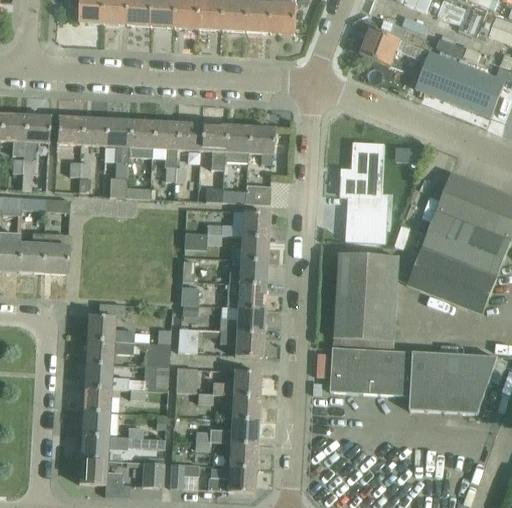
[(81,0),(80,22),(105,24),(106,0),(81,0)]
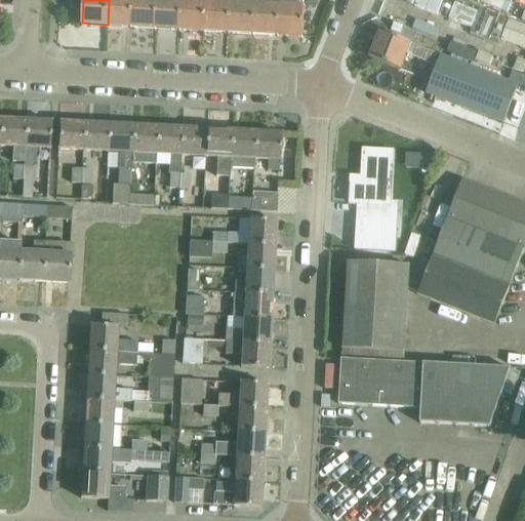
[(109,0),(108,25),(132,26),(133,0),(109,0)]
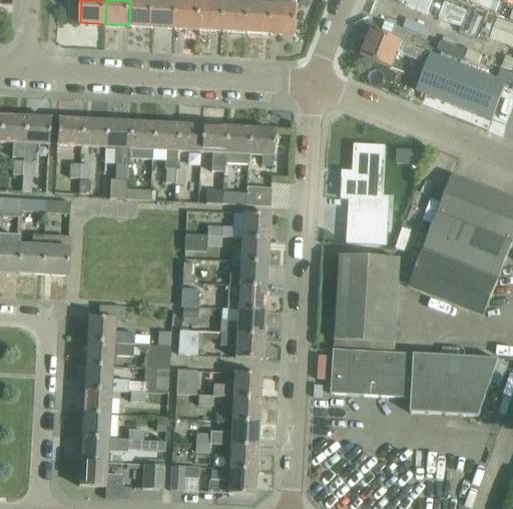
[(130,0),(129,25),(153,26),(154,0),(130,0)]
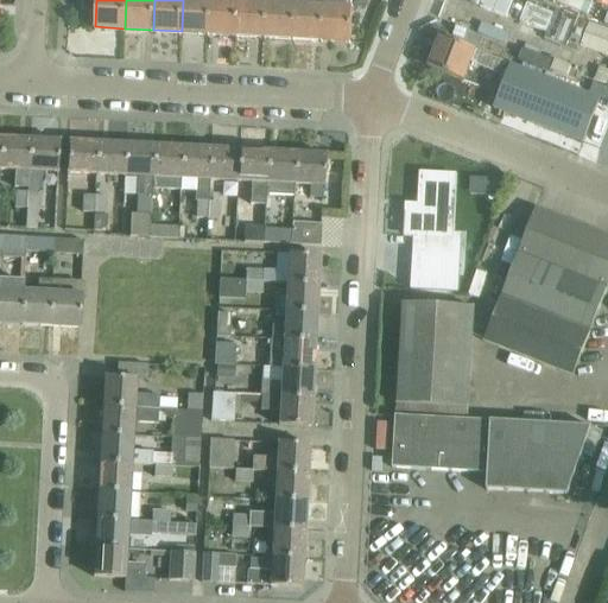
[(183,0),(182,31),(209,33),(211,0),(183,0)]
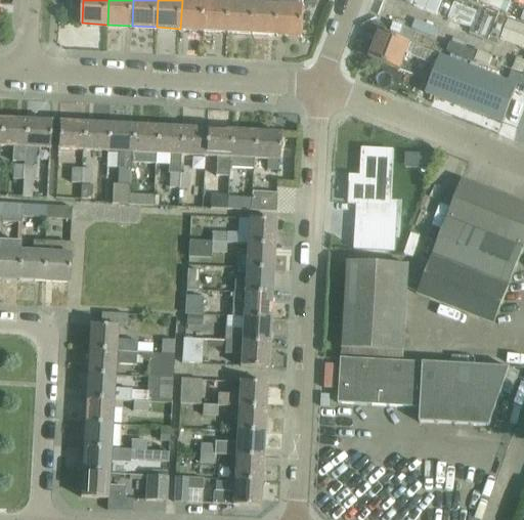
[(182,0),(180,29),(205,30),(207,0),(182,0)]
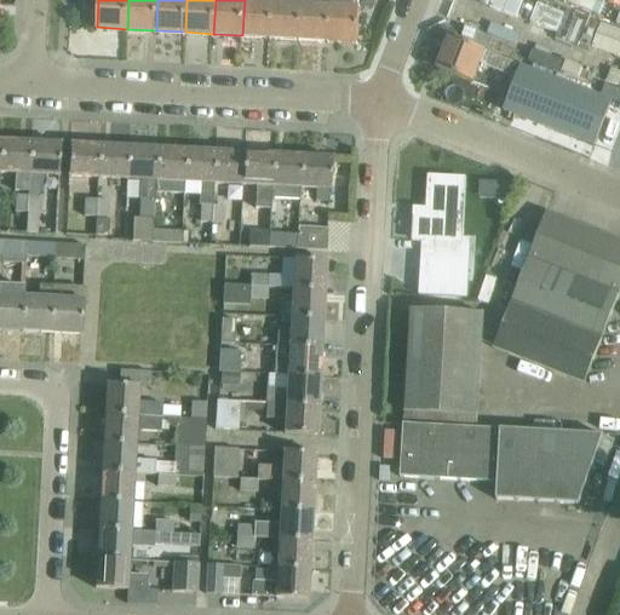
[(242,35),(271,36),(274,0),(245,0),(242,35)]
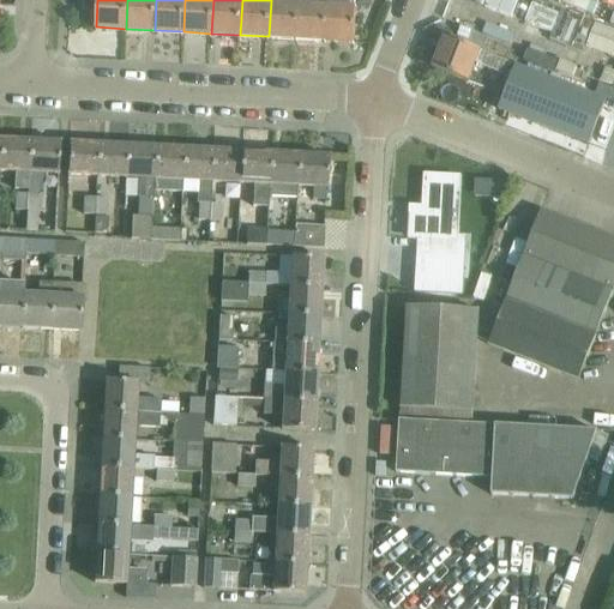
[(271,0),(269,36),(296,37),(298,0),(271,0)]
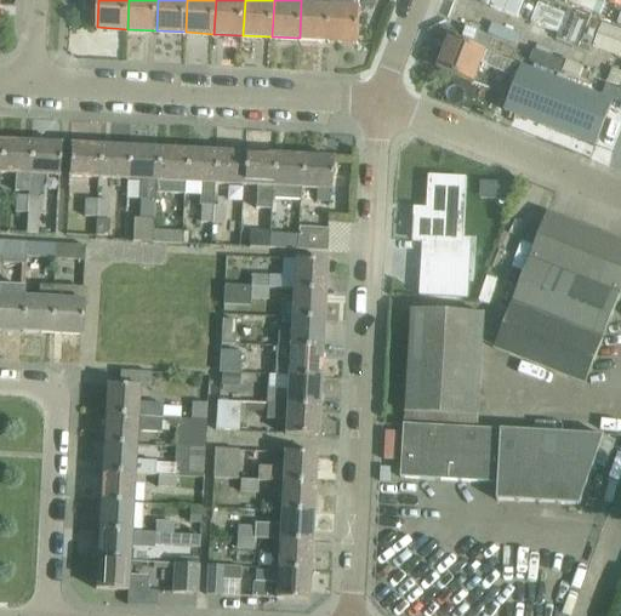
[(300,38),(329,40),(331,0),(318,0),(318,1),(301,0),(300,38)]
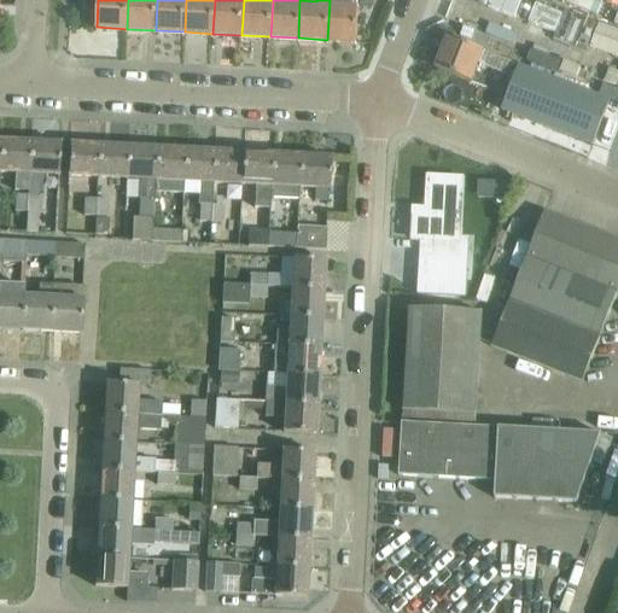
[(330,0),(327,40),(356,41),(357,0),(330,0)]
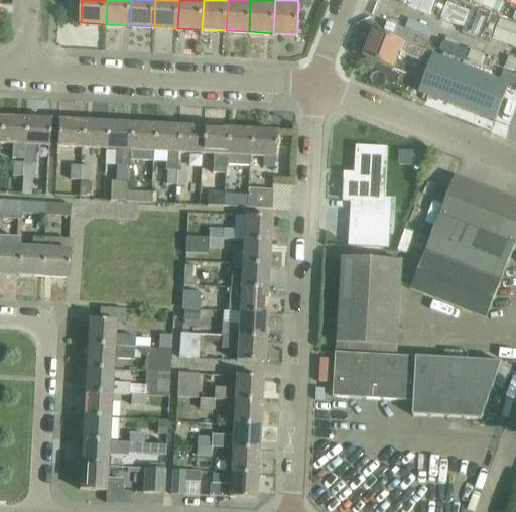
[(407,2),(432,12),(429,19),(438,22),(440,15),(464,24),(471,9),(447,0),(394,0),(384,26),(396,31),(407,2)]
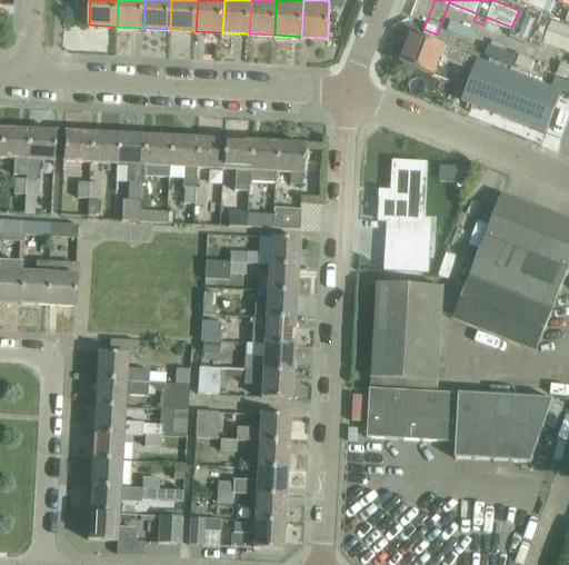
[(525,6),(516,39),(541,46),(550,12),(525,6)]
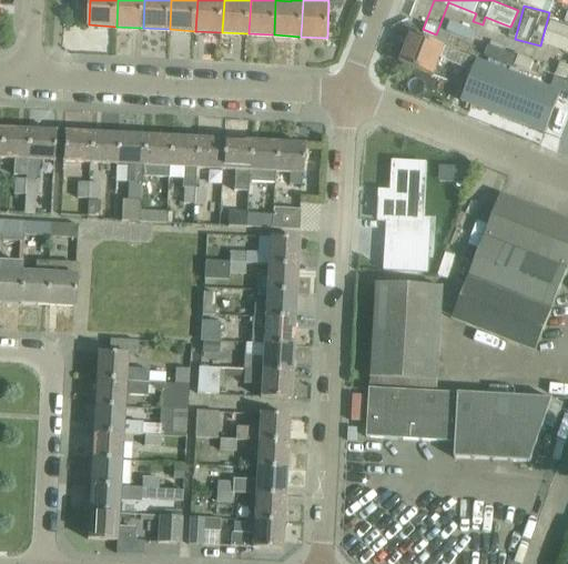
[(476,47),(484,27),(450,13),(443,33),(476,47)]
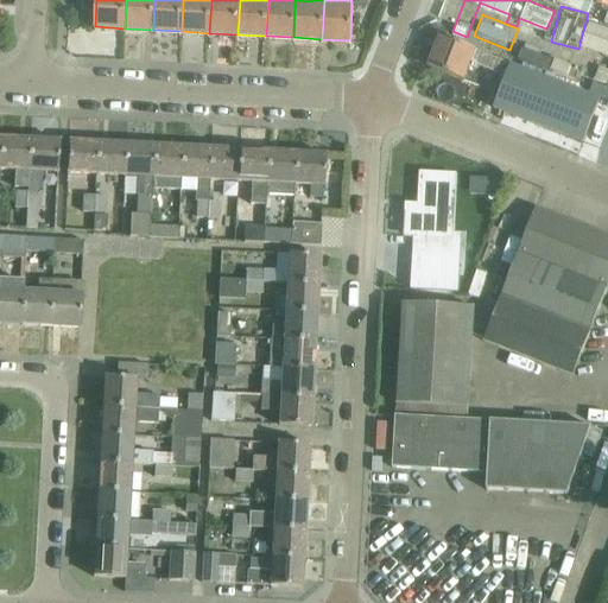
[(512,61),(442,33),(430,64),(464,78),(470,63),(477,65),(479,63),(501,71),(502,70),(507,73),(512,61)]
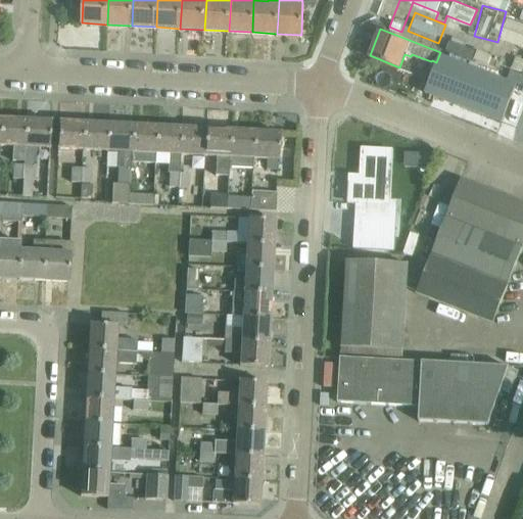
[(425,91),(501,121),(516,82),(440,52),(436,62),(432,60),(431,61),(429,67),(434,69),(425,91)]
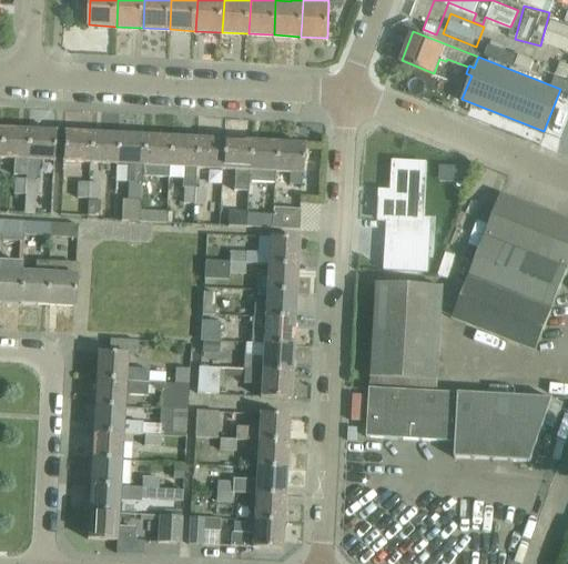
[(14,171),(26,171),(29,128),(1,127),(0,148),(0,155),(14,157),(14,171)]
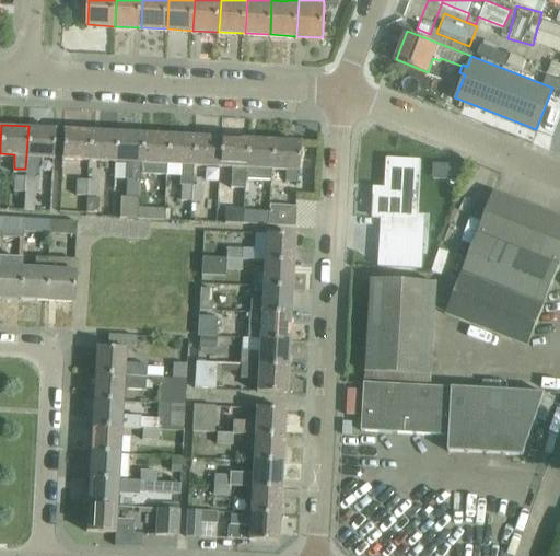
[(25,174),(24,189),(24,207),(34,207),(36,175),(38,170),(39,155),(53,155),(54,127),(28,126),(25,169),(25,174)]
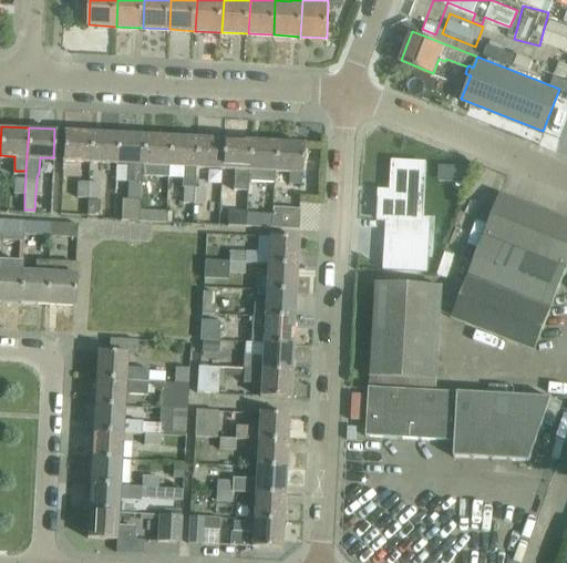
[(64,129),(62,157),(90,160),(91,131),(64,129)]
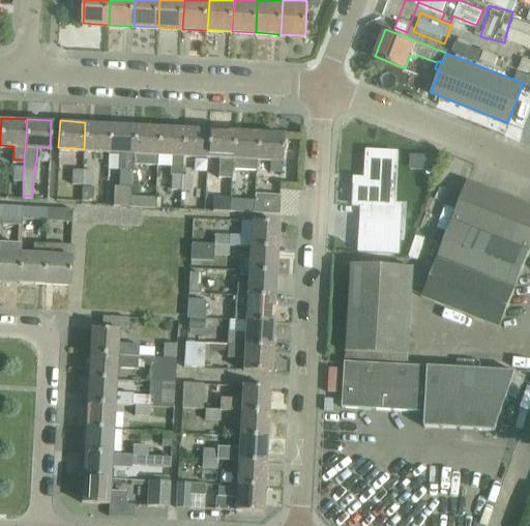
[(85,122),(84,149),(109,150),(111,123),(85,122)]
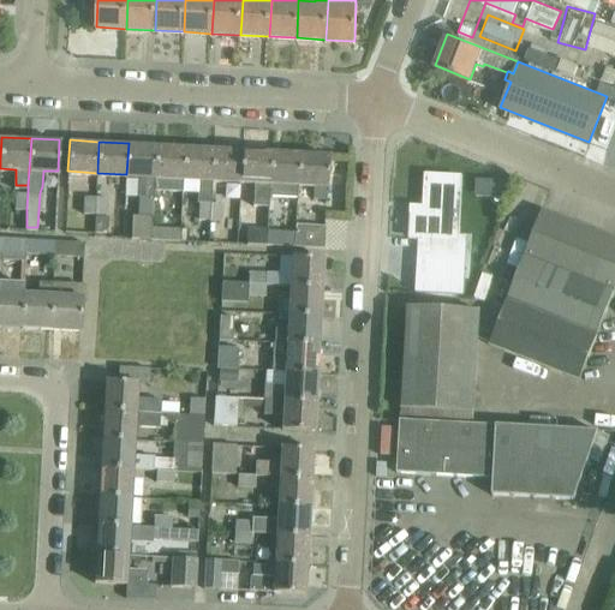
[(129,143),(126,174),(141,175),(139,193),(138,213),(132,213),(131,235),(151,237),(153,225),(154,195),(154,186),(156,144),(129,143)]
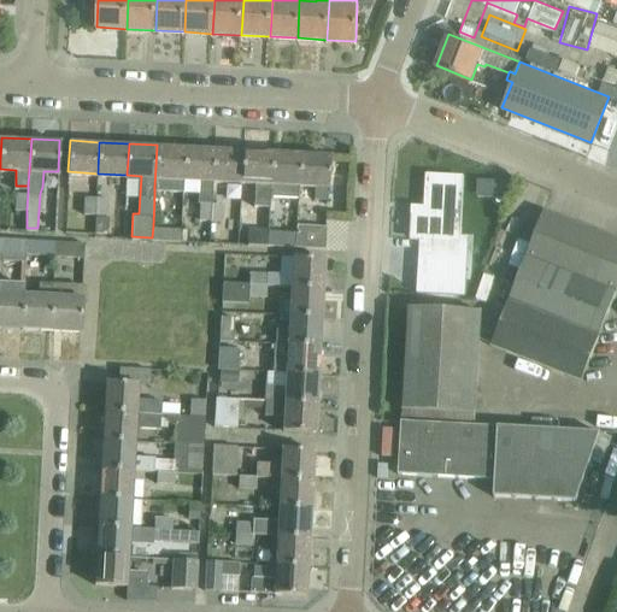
[(157,145),(154,187),(183,189),(183,177),(186,146),(157,145)]
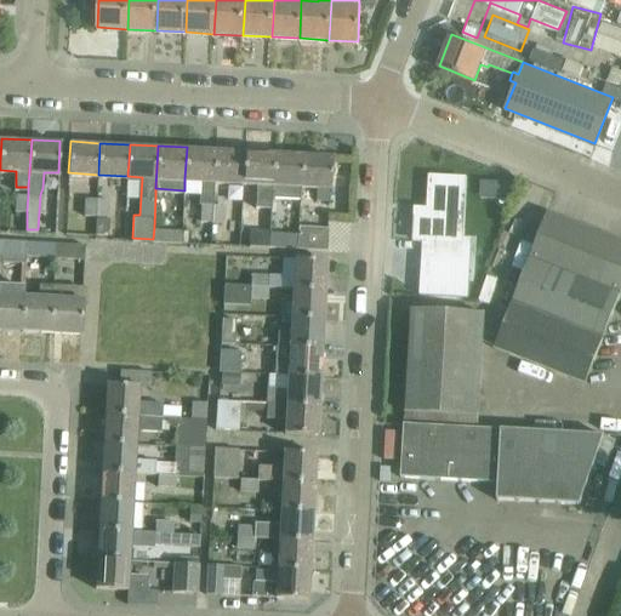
[(187,147),(184,178),(200,180),(200,193),(199,201),(200,203),(200,218),(212,220),(214,203),(214,194),(214,181),(216,149),(187,147)]
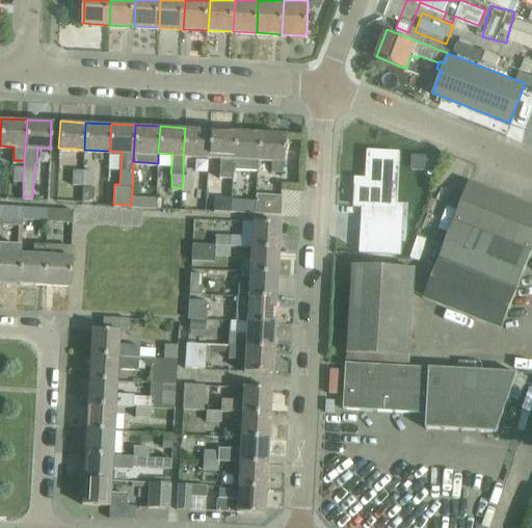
[(185,128),(183,155),(208,156),(209,129),(185,128)]
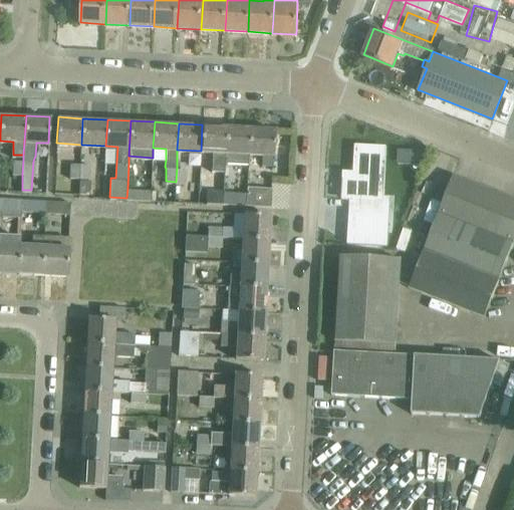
[(202,124),(201,151),(213,152),(212,170),(225,170),(225,162),(227,125),(202,124)]
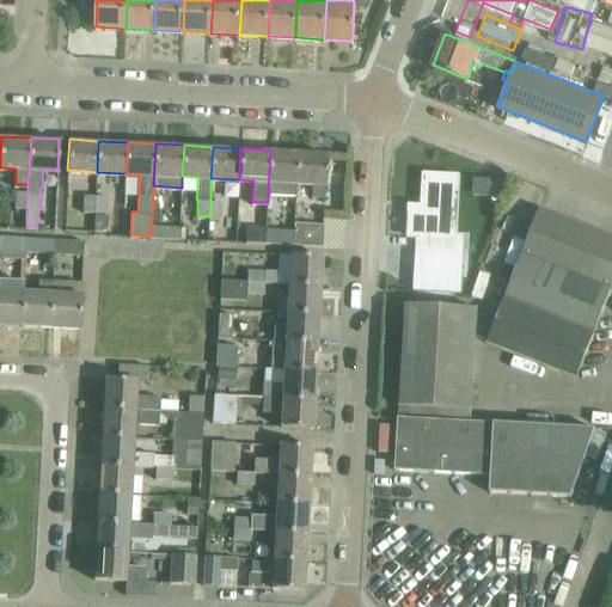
[(270,149),(268,192),(295,194),(297,183),(298,151),(270,149)]
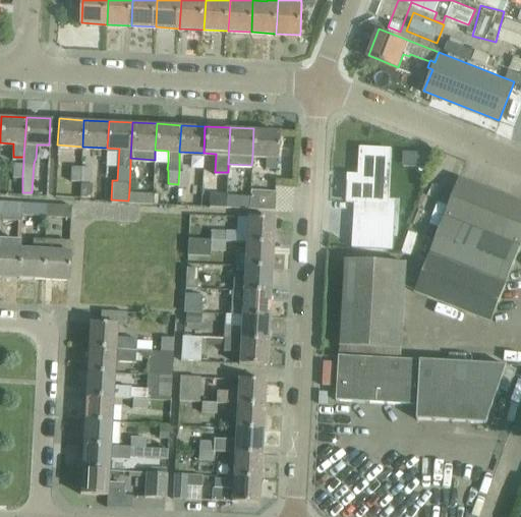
[(253,128),(252,156),(266,156),(266,167),(276,167),(278,130),(253,128)]
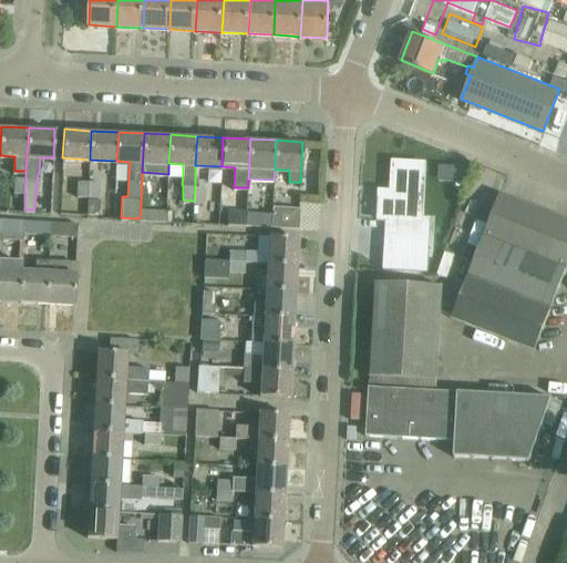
[(387,233),(429,235),(429,221),(412,219),(414,180),(423,181),(424,163),(393,161),(392,191),(380,190),(379,217),(388,217),(387,233)]
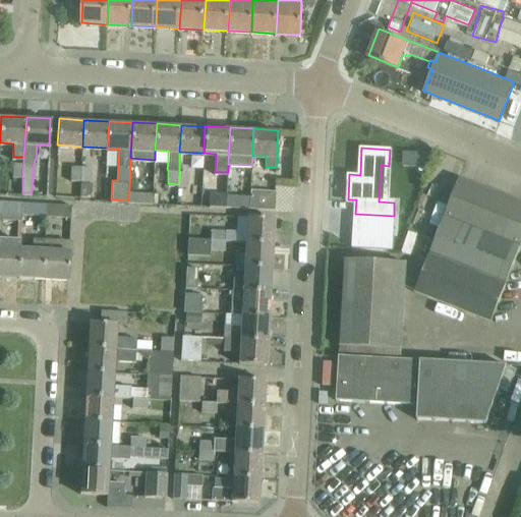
[(13,176),(22,176),(23,162),(13,162),(13,176)]
